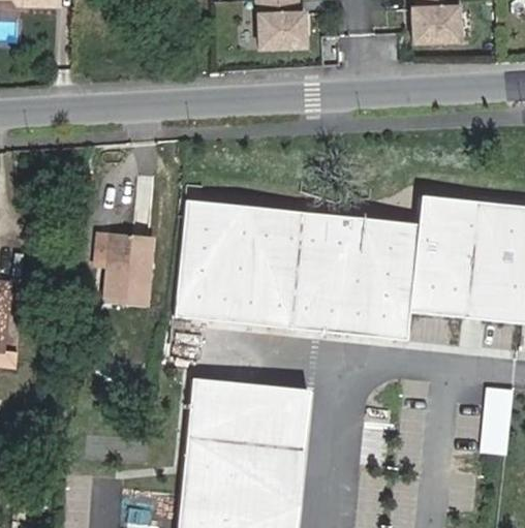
[(299,0),(258,0),(258,47),(304,48),(304,13),(299,13),(299,0)]
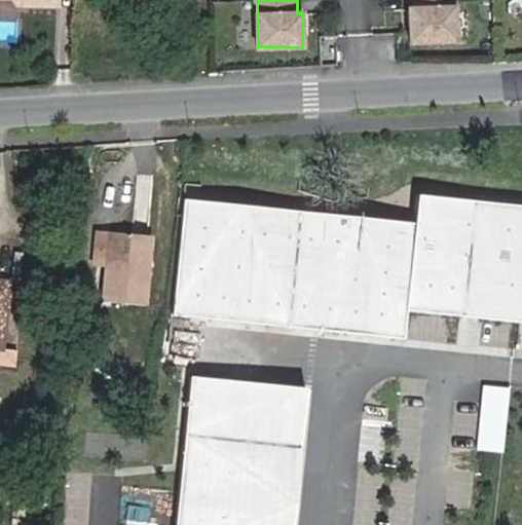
[(455,0),(415,0),(415,8),(410,8),(410,41),(455,42),(455,0)]
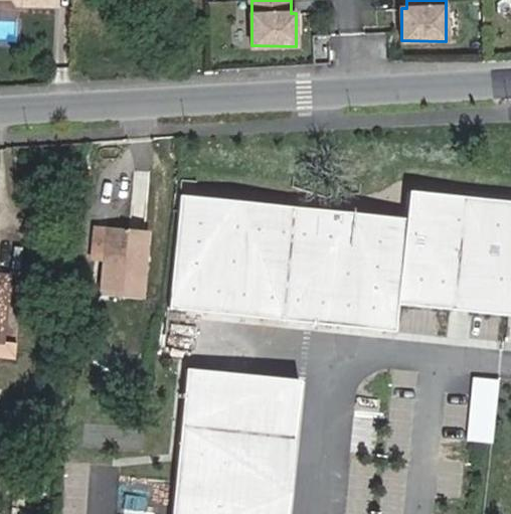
[(402,217),(180,194),(168,307),(394,330),(397,303),(509,314),(510,302),(510,200),(405,189),(402,217)]
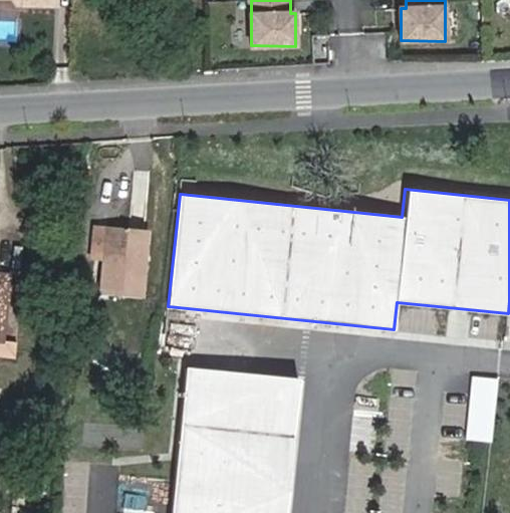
[(117,299),(125,233),(113,232),(110,259),(105,259),(101,297),(117,299)]
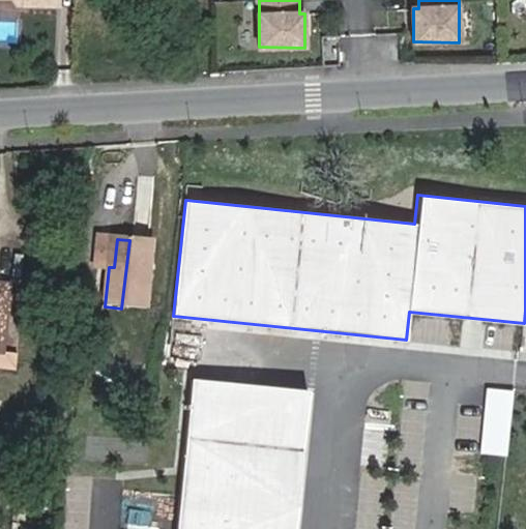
[(155,243),(129,240),(121,309),(150,311),(155,243)]
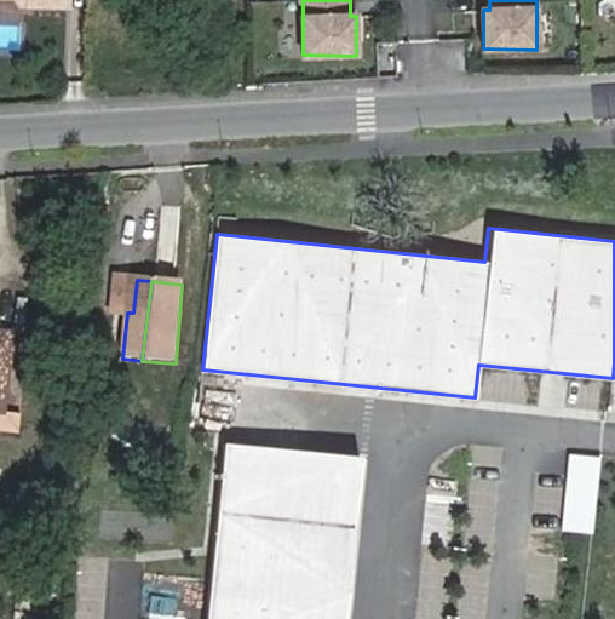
[(0,413),(6,414),(15,338),(0,336),(0,413)]
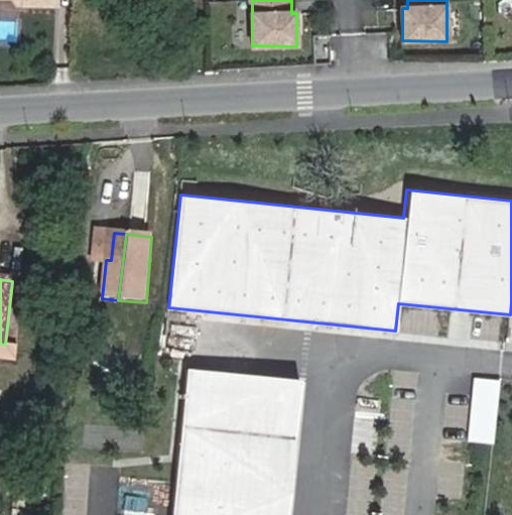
[(289,514),(303,380),(189,369),(174,514),(289,514)]
